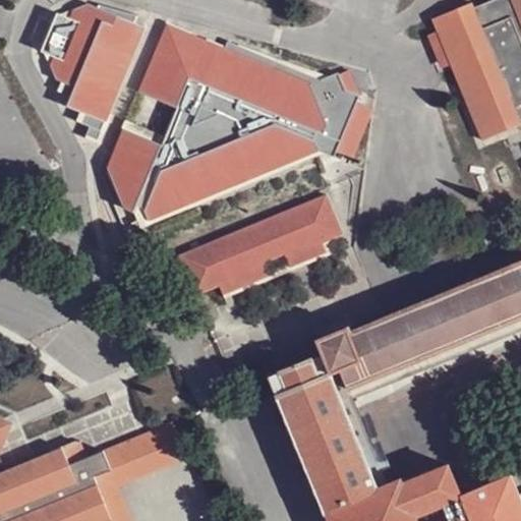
[(472,5),(433,21),(482,140),(520,122),(520,0),(517,0),(519,4),(508,8),(504,0),(501,0),(474,11),(472,5)]
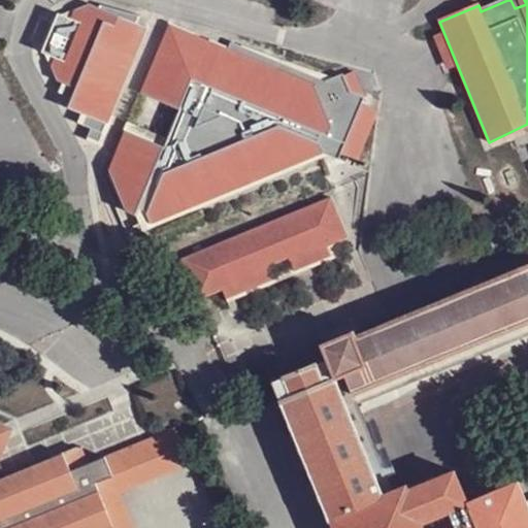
[(77,6),(38,27),(64,77),(69,79),(65,89),(78,95),(73,104),(87,110),(84,120),(96,125),(92,136),(104,141),(124,97),(149,27),(139,22),(143,14),(105,3),(104,5),(94,2),(77,6)]
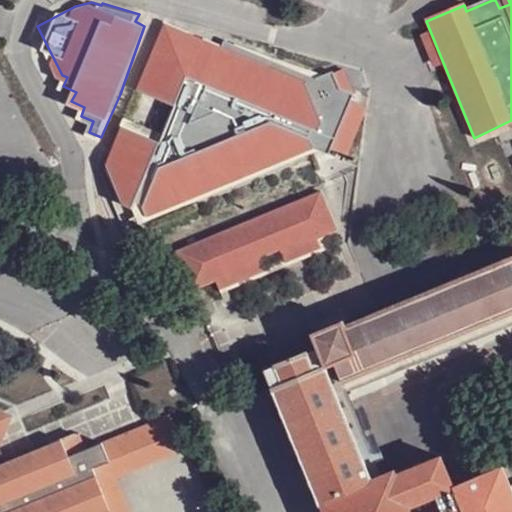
[(182,29),(168,23),(141,87),(180,103),(165,139),(126,123),(110,161),(125,202),(134,206),(144,205),(148,215),(299,158),(313,151),(305,133),(308,128),(335,140),(354,95),(341,89),(334,72),(296,70),(223,47),(226,40),(182,29)]
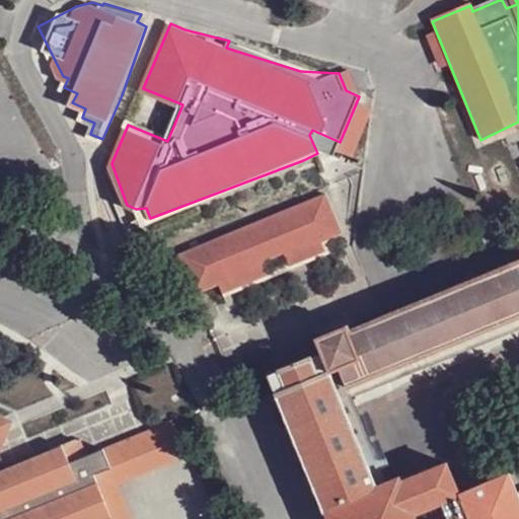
[(309,135),(317,153),(340,142),(312,130),(309,135)]
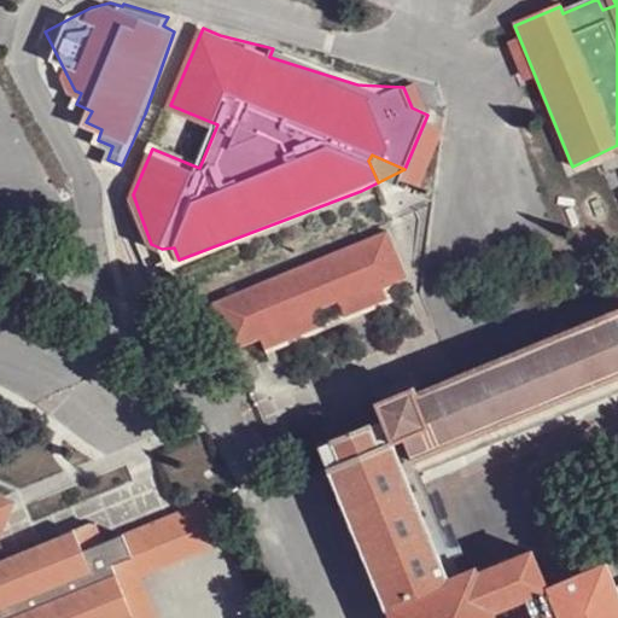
[(386,229),(220,299),(240,348),(406,278),(386,229)]
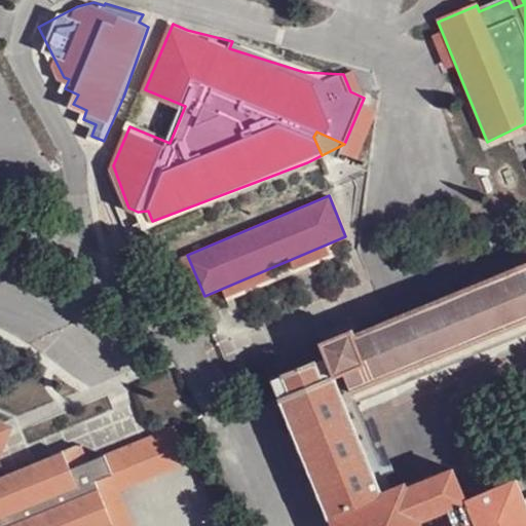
[(138,212),(152,221),(148,211),(138,212)]
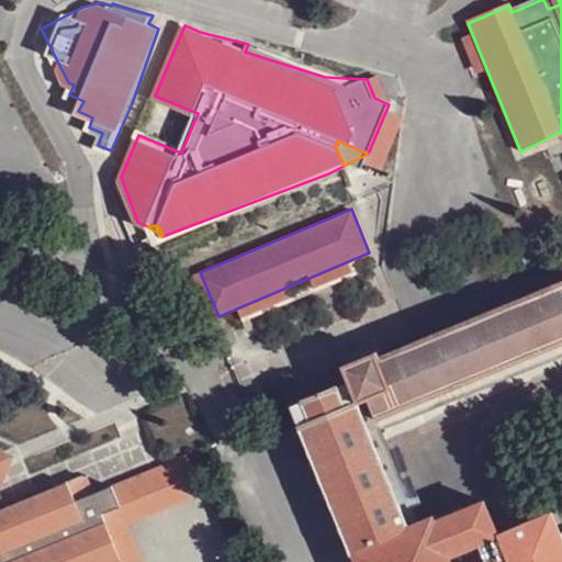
[(561,281),(377,356),(374,352),(339,366),(346,383),(348,389),(357,384),(377,429),(463,395),(458,382),(561,341),(561,281)]
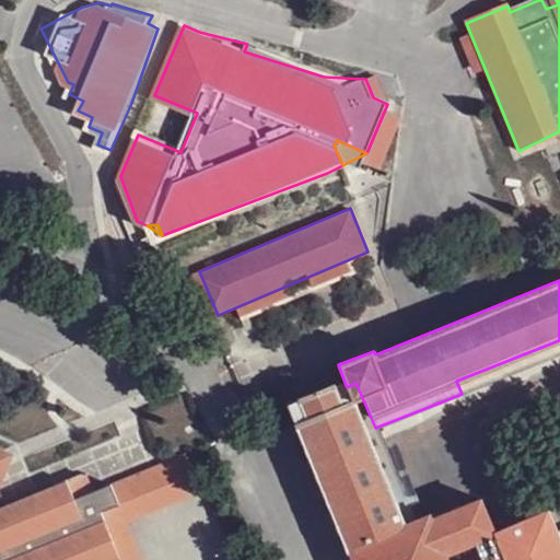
[(288,404),(349,553),(406,531),(347,387),(345,382),(324,391),(323,387),(306,393),(307,397),(288,404)]
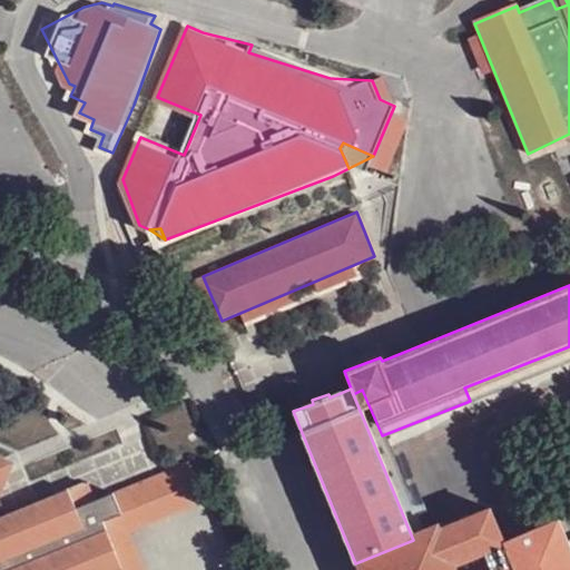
[(362,390),(353,394),(413,540),(440,529),(438,523),(419,530),(385,445),(382,435),(362,390)]
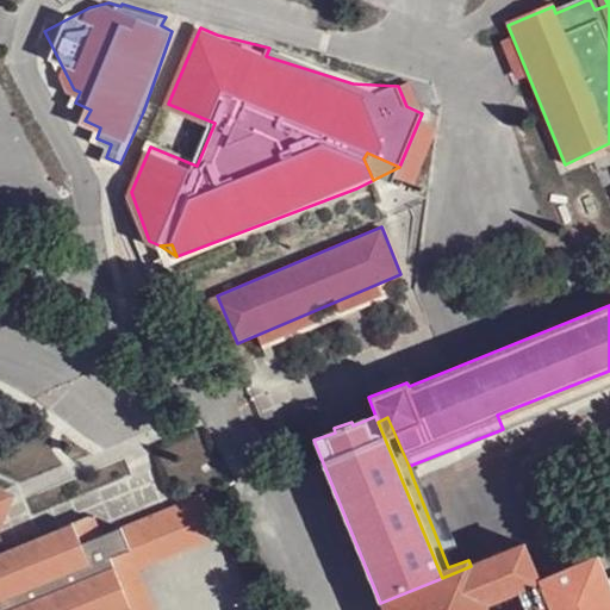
[(0,489),(0,609),(62,609),(99,596),(104,609),(110,609),(128,603),(109,555),(129,546),(122,527),(100,536),(94,517),(8,552),(0,554),(0,530),(11,508),(4,490),(0,489)]
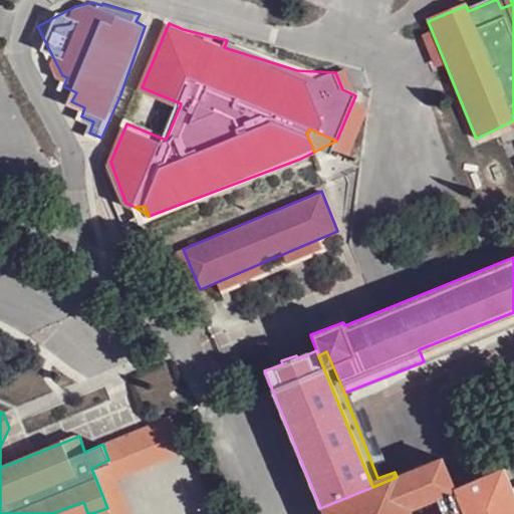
[(144,428),(102,444),(108,460),(91,468),(107,508),(92,513),(87,513),(83,502),(52,513),(126,513),(112,476),(187,448),(181,433),(177,436),(170,418),(144,428)]
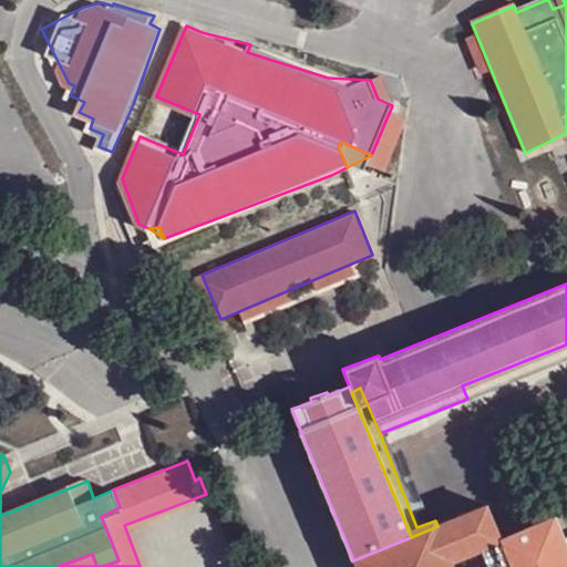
[(106,472),(88,481),(93,498),(113,490),(106,472)]
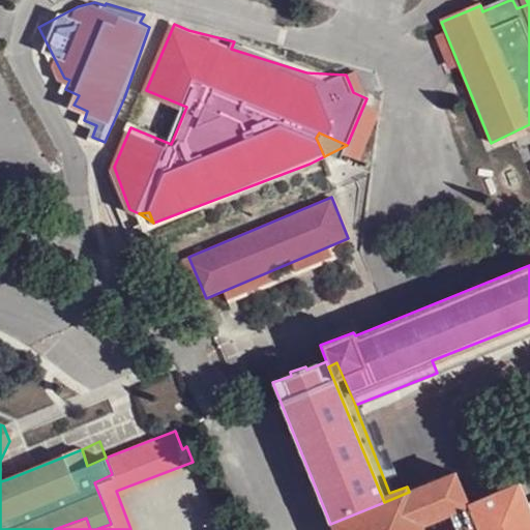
[(478,529),(470,505),(455,473),(409,492),(384,502),(330,524),(332,529),(478,529)]
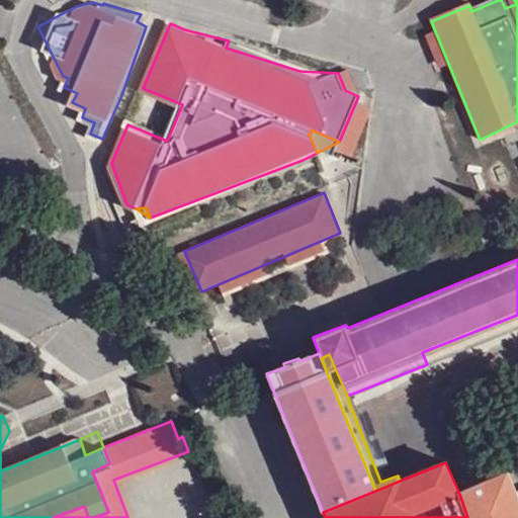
[(477,485),(459,494),(467,517),(517,517),(517,490),(510,471),(477,485)]
